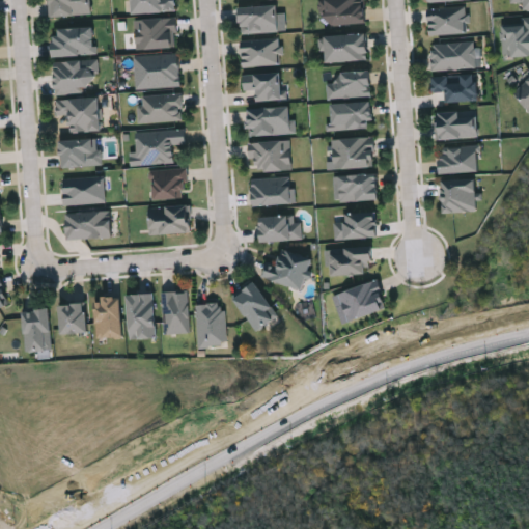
[(88,0),(89,16),(48,17),(47,0),(88,0)]
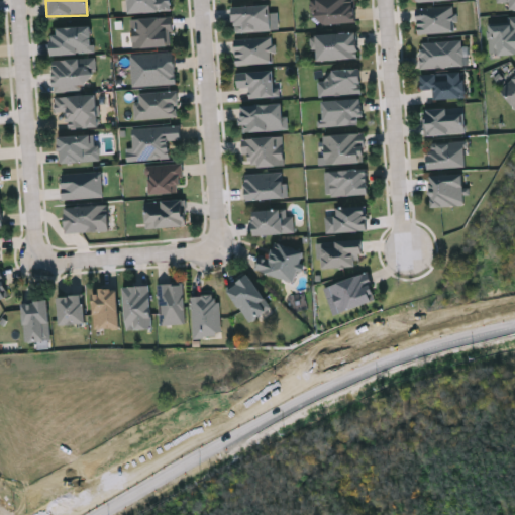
[(352,0),(352,24),(313,24),(313,0),(352,0)]
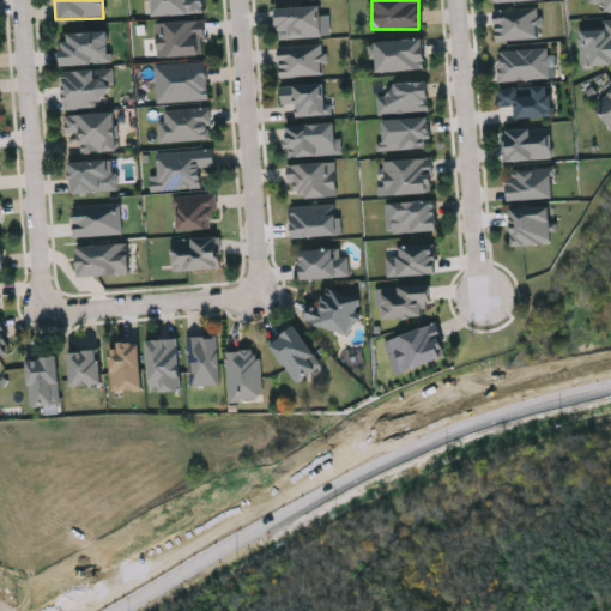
[(610,12),(610,0),(587,0),(587,6),(604,5),(604,13),(610,12)]
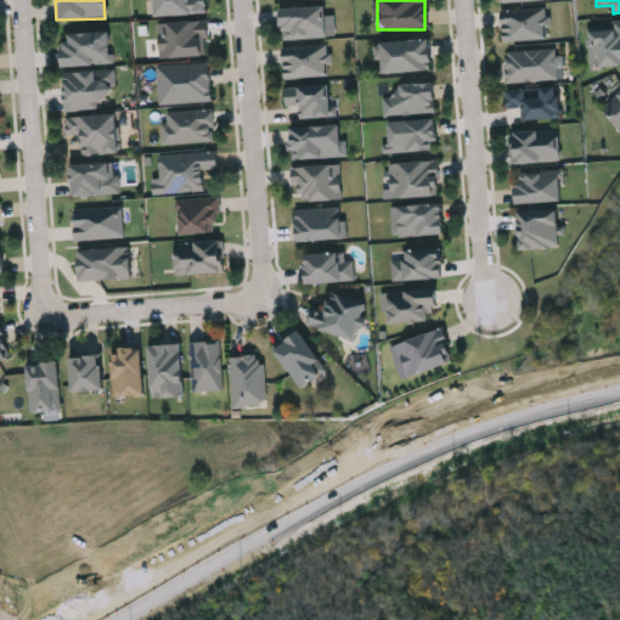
[(323,38),(280,39),(279,9),(322,6),(323,38)]
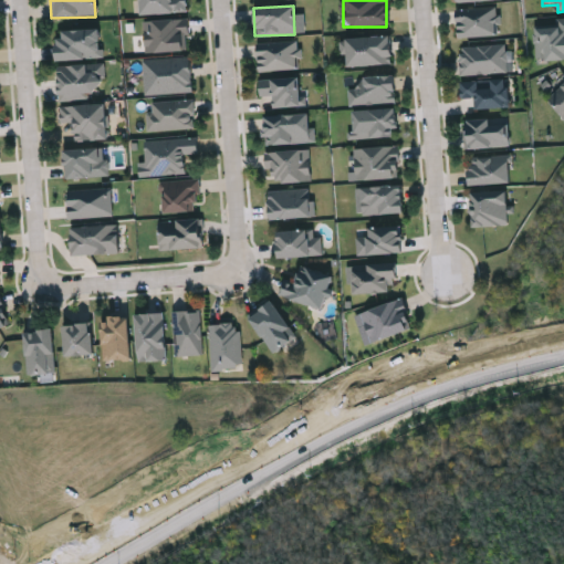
[(495,37),(456,38),(455,10),(495,9),(495,37)]
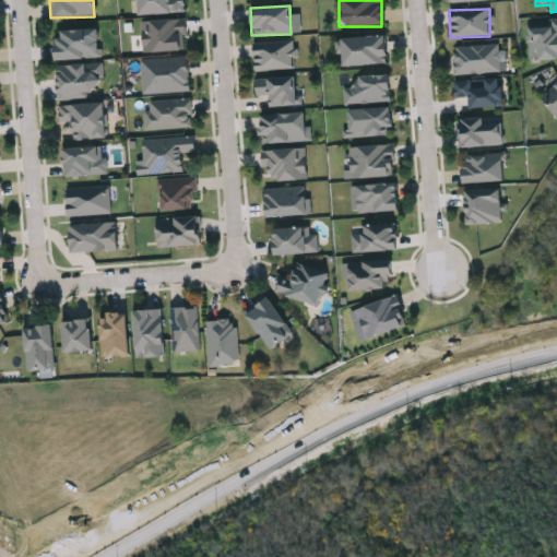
[(141,54),(139,22),(182,19),(184,51),(141,54)]
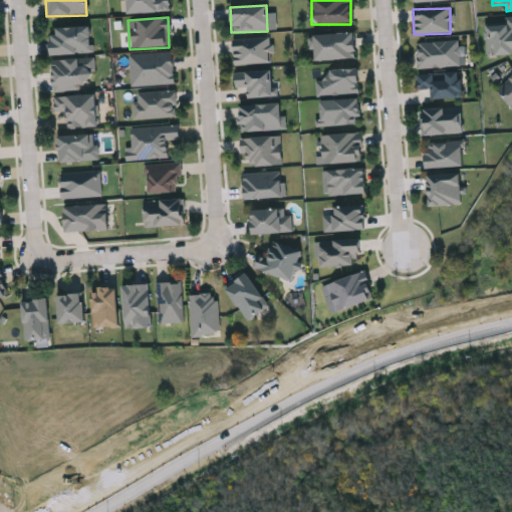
[(511,54),(511,17),(504,18),(504,26),(484,27),(485,56),(511,54)]
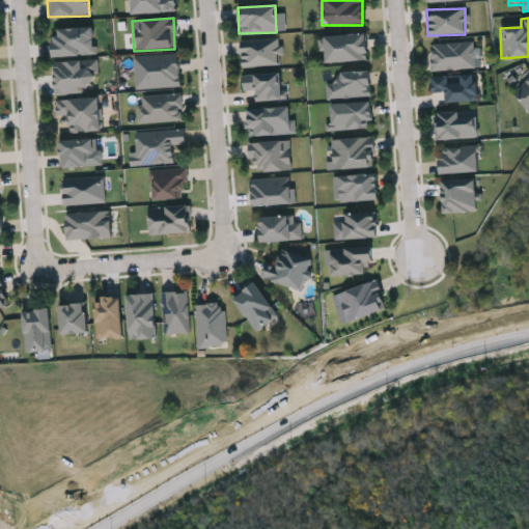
[(92,28),(93,56),(51,57),(50,30),(92,28)]
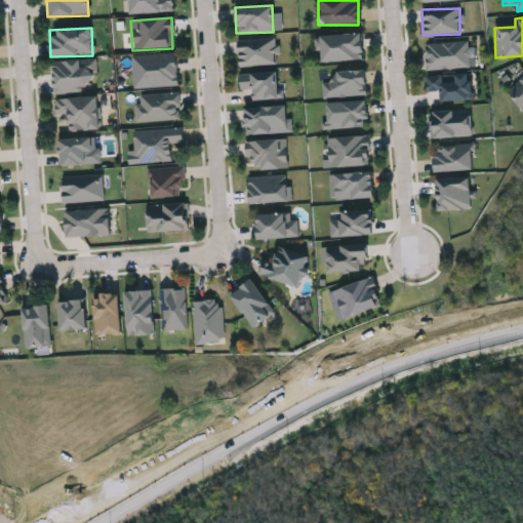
[(317,36),(360,34),(361,59),(318,62),(317,36)]
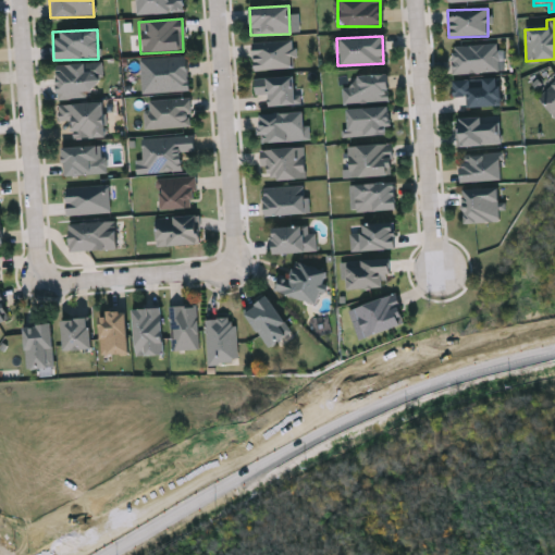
[(251,40),(291,40),(291,70),(251,70),(251,40)]
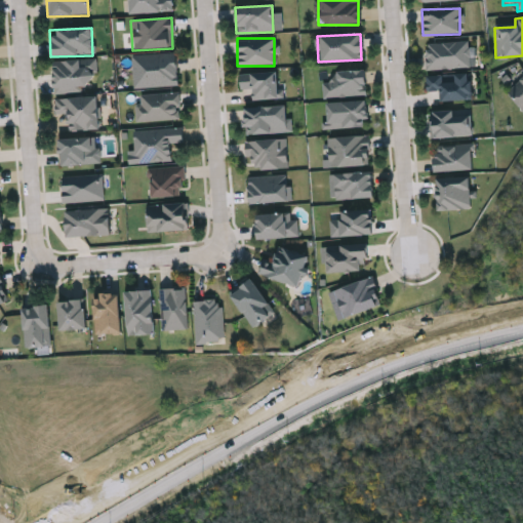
[(425,70),(424,43),(469,42),(469,69),(425,70)]
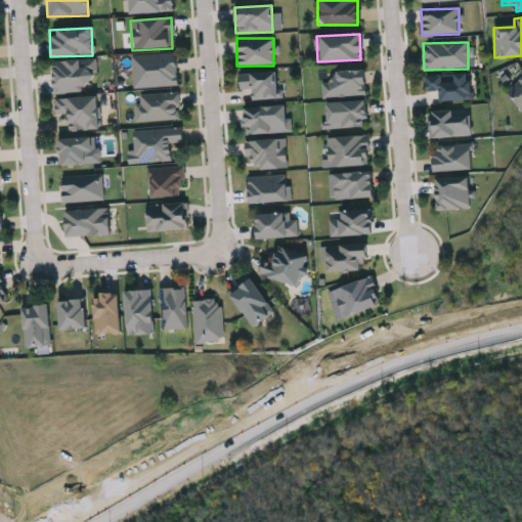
[(174,54),(175,86),(131,88),(130,56),(174,54)]
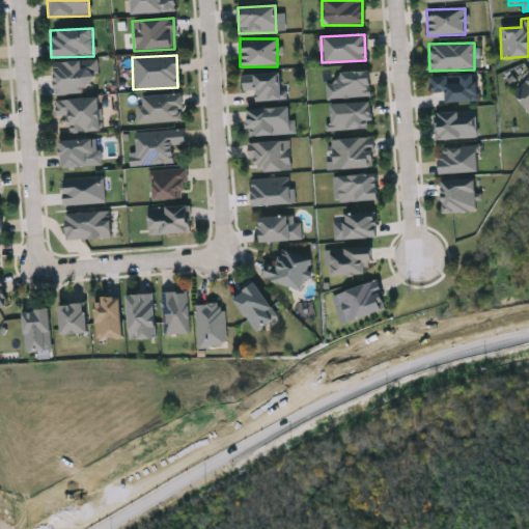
[(52,62),(95,61),(96,91),(53,93),(52,62)]
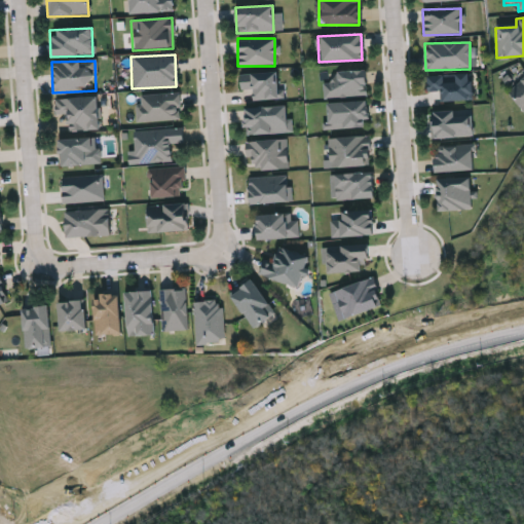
[(323,84),(323,99),(367,98),(366,72),(329,74),(329,84),(323,84)]
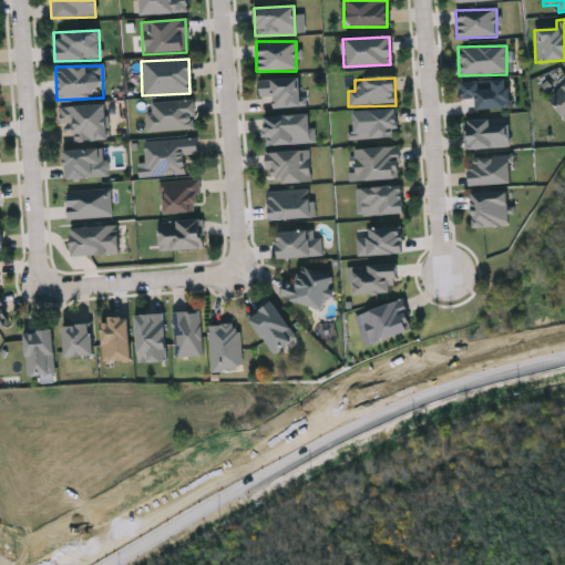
[(267,99),(257,100),(257,80),(298,79),(299,108),(267,109),(267,99)]
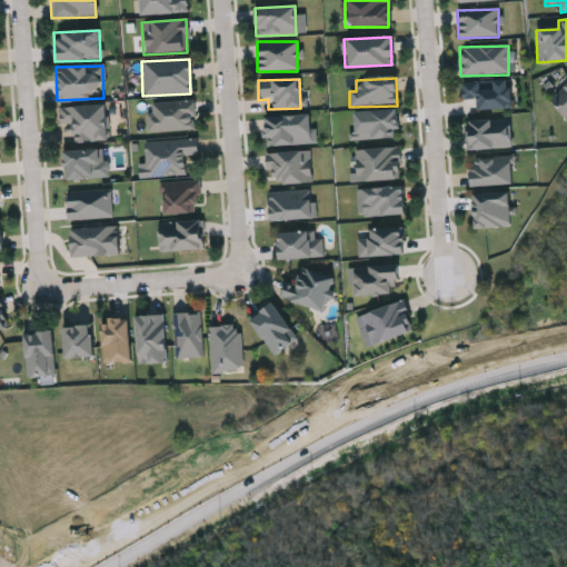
[(475,101),(463,101),(461,82),(509,81),(510,110),(475,111),(475,101)]
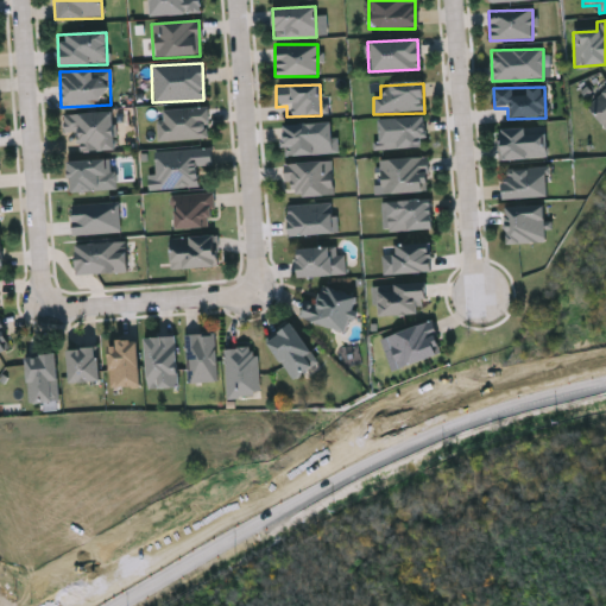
[(605,132),(585,106),(605,88),(605,132)]
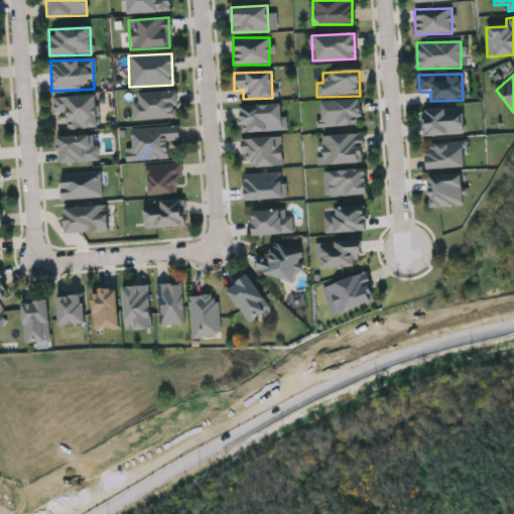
[(132,120),(131,94),(174,91),(175,117),(132,120)]
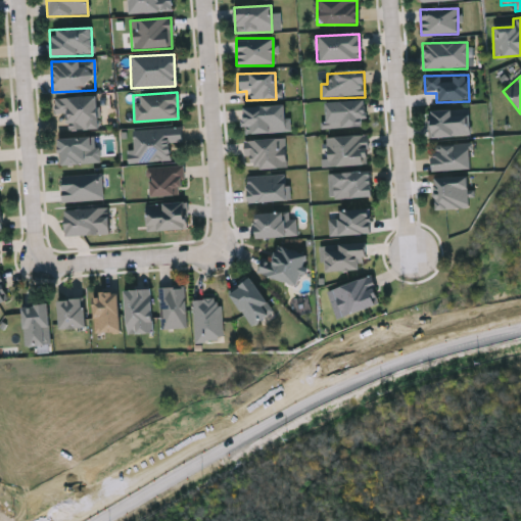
[(52,97),(96,96),(97,129),(67,131),(66,113),(53,113),(52,97)]
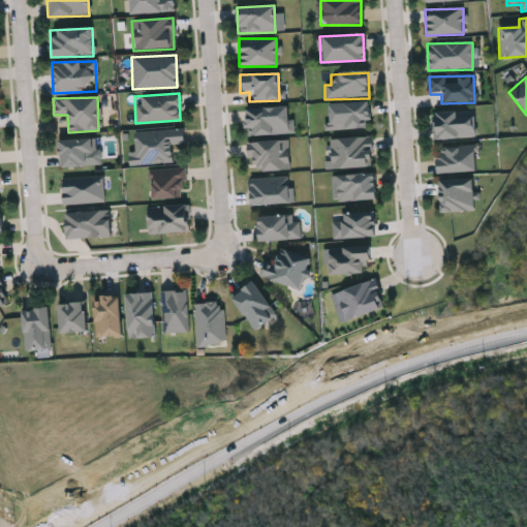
[(329,104),(330,124),(323,125),(323,131),(369,130),(368,103),(329,104)]
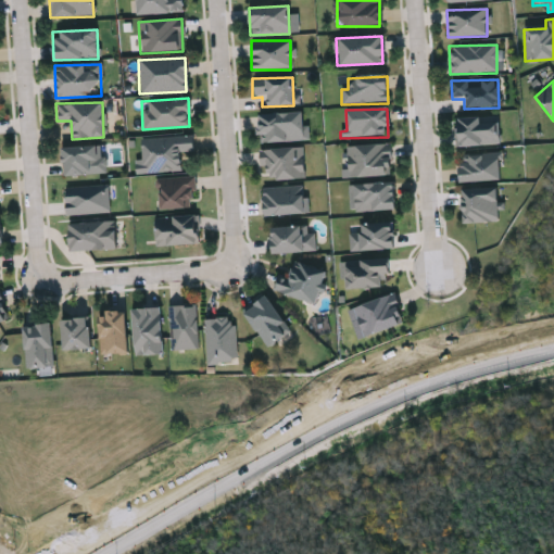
[(309,142),(309,127),(303,127),(302,114),(257,115),(259,145),(309,142)]
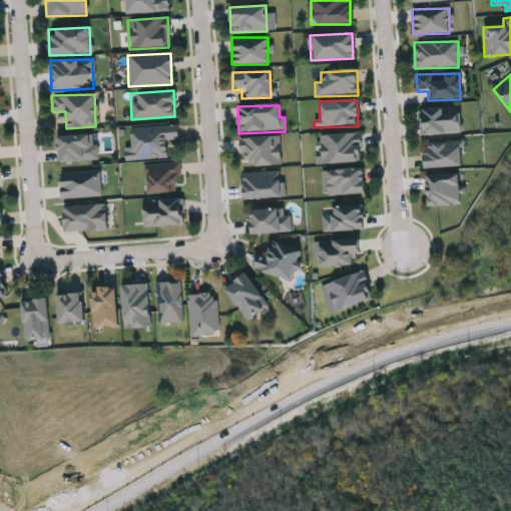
[(420,135),(420,109),(460,109),(460,135),(420,135)]
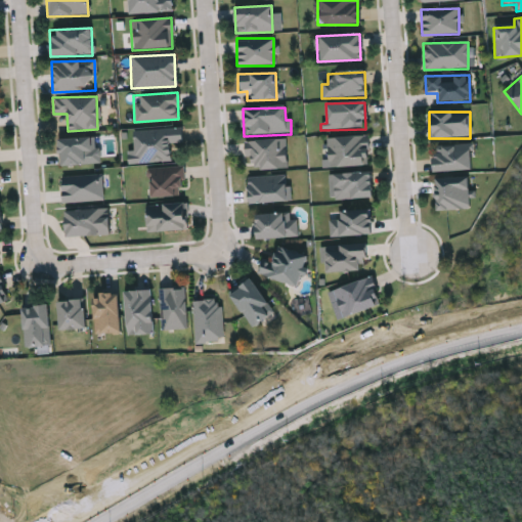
[(171,163),(170,144),(182,144),(181,129),(133,131),(133,151),(127,151),(128,165),(171,163)]
